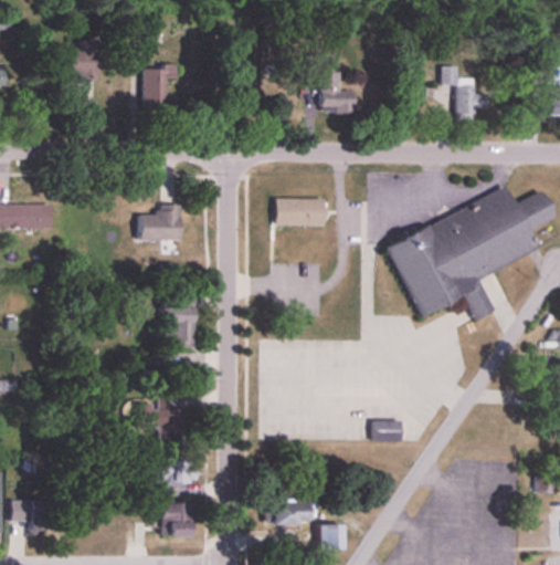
[(81,49),(60,49),(60,81),(98,81),(98,39),(81,39),(81,49)]
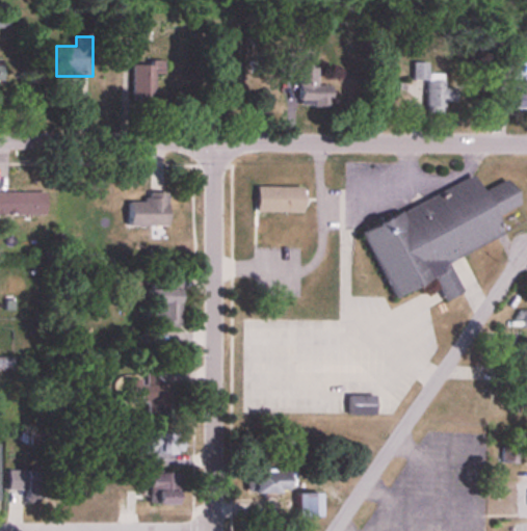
[(302,69),(302,105),(333,105),(334,85),(320,85),(320,68),(312,67),(312,52),(291,52),(291,69),(302,69)]
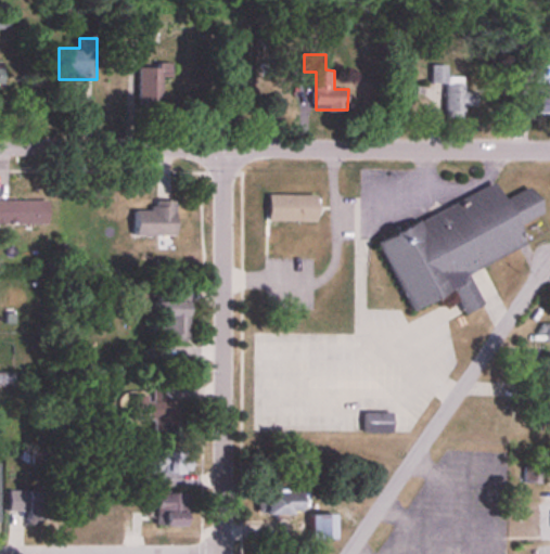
[(467,76),(450,76),(450,64),(435,64),(435,84),(448,82),(449,117),(467,116),(467,105),(478,105),(478,91),(467,91),(467,76)]
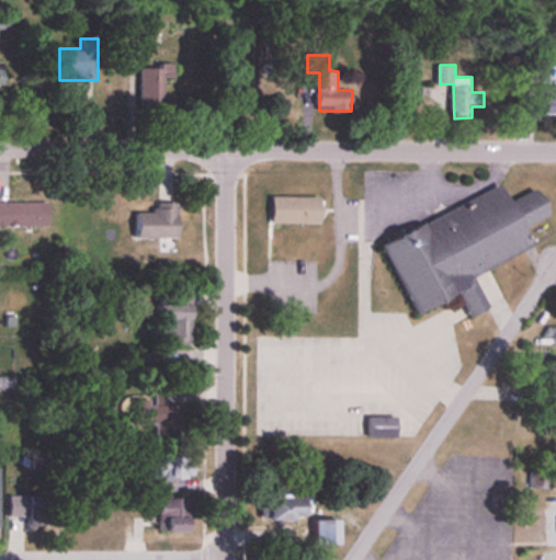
[(173,77),(173,66),(143,66),(143,107),(166,107),(166,77),(173,77)]
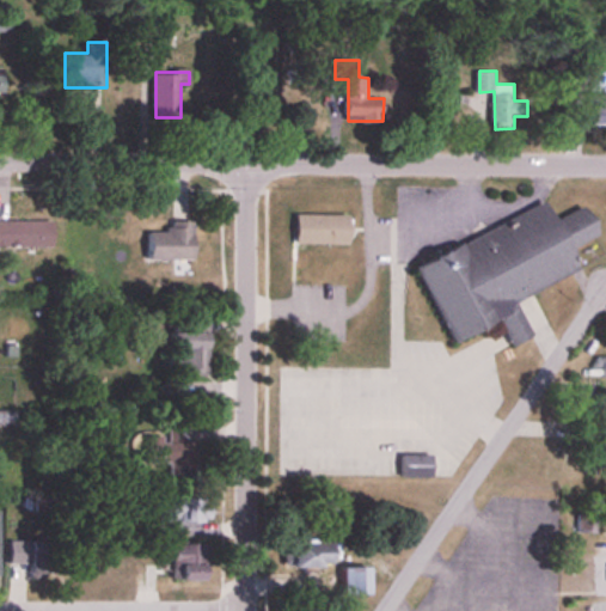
[(605,92),(592,93),(592,123),(605,123),(605,92)]
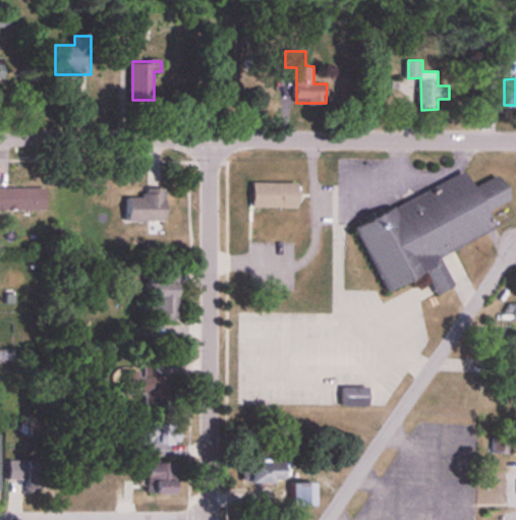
[(386,291),(427,273),(437,294),(455,286),(442,254),(497,231),(488,211),(512,200),(501,175),(473,187),(467,174),(356,223),(386,291)]
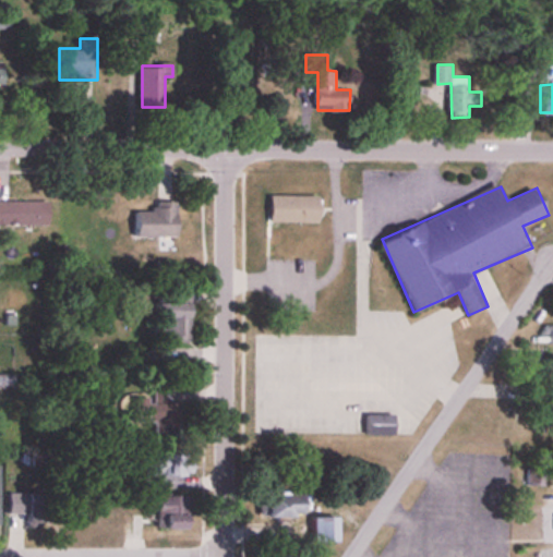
[(321,222),(321,195),(272,195),(272,222),(321,222)]
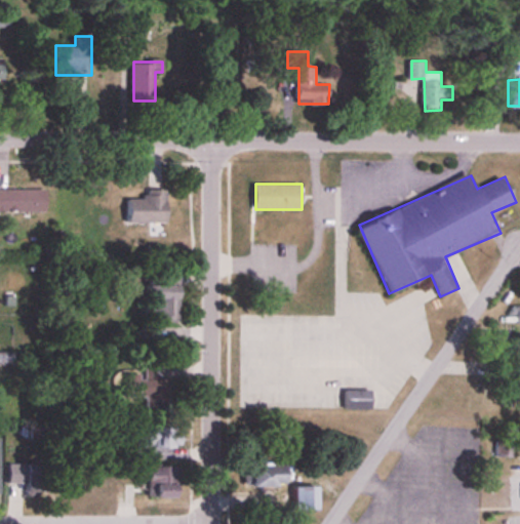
[(0,210),(47,211),(47,189),(0,188),(0,210)]
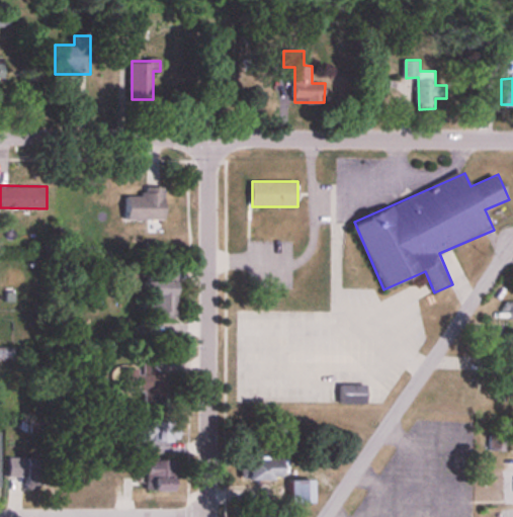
[(165,187),(145,187),(145,196),(127,196),(127,220),(165,220),(165,187)]
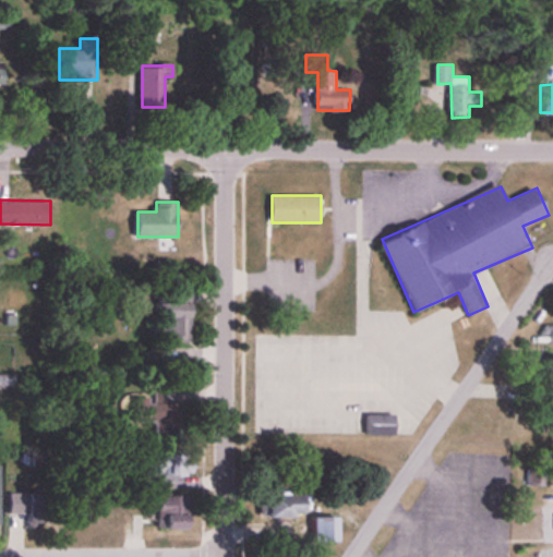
[(193,341),(194,291),(172,291),(172,301),(158,301),(158,341),(193,341)]
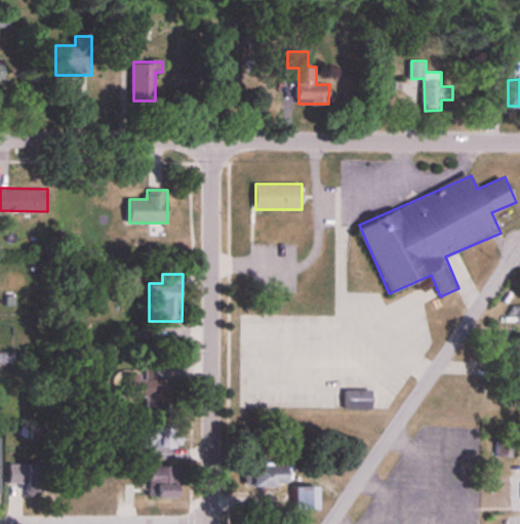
[(130,374),(130,406),(170,406),(170,374),(130,374)]
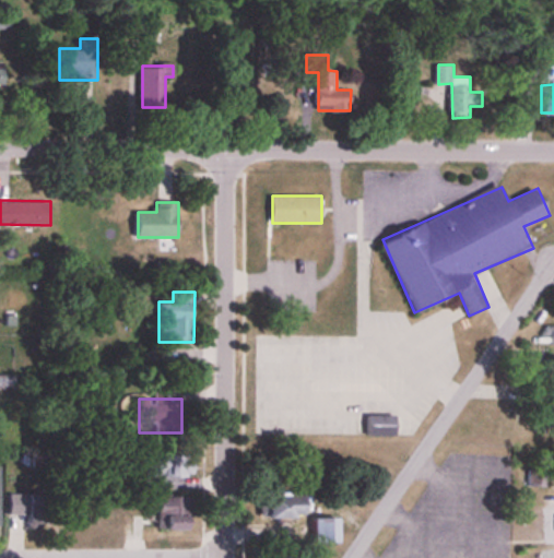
[(397,416),(366,416),(366,436),(397,436),(397,416)]
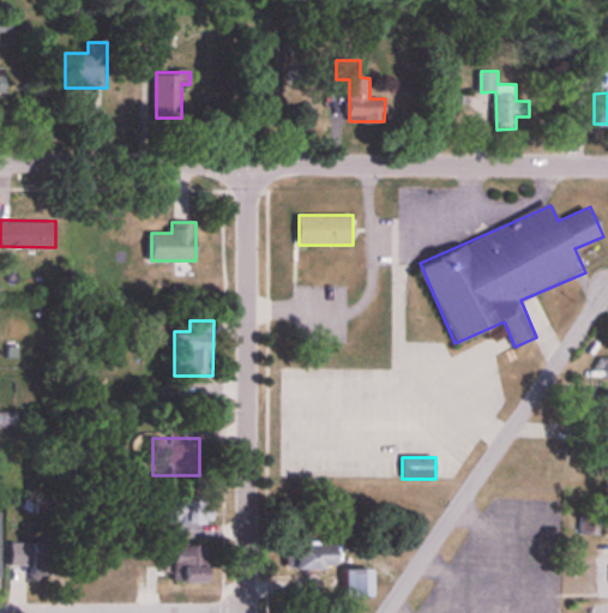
[(186,538),(186,526),(212,526),(212,500),(163,500),(163,538),(186,538)]
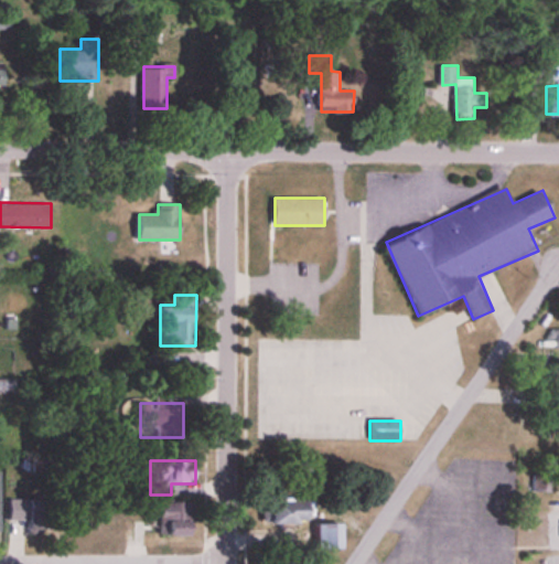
[(315,515),(315,499),(270,499),(270,524),(305,524),(305,515),(315,515)]
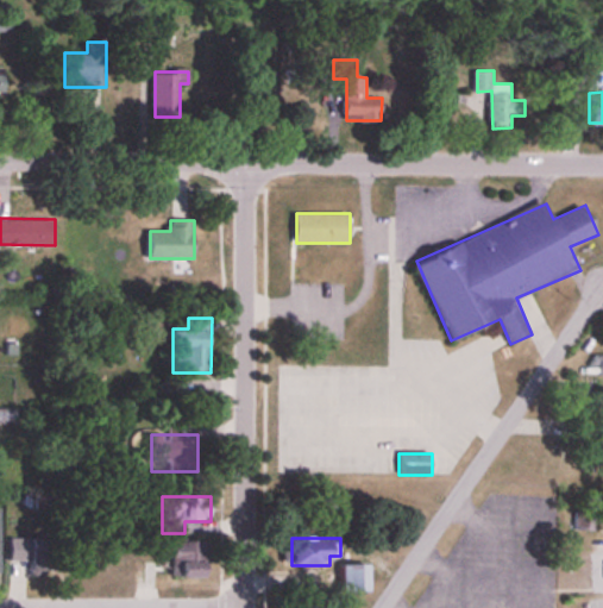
[(12,562),(31,562),(31,572),(52,572),(52,539),(12,539),(12,562)]
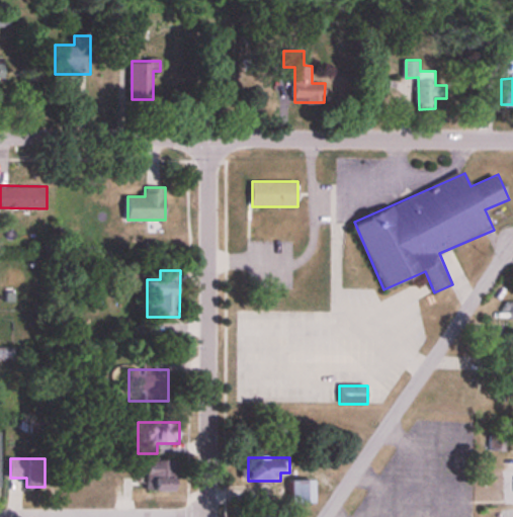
[(149,491),(176,491),(176,459),(149,459),(149,491)]
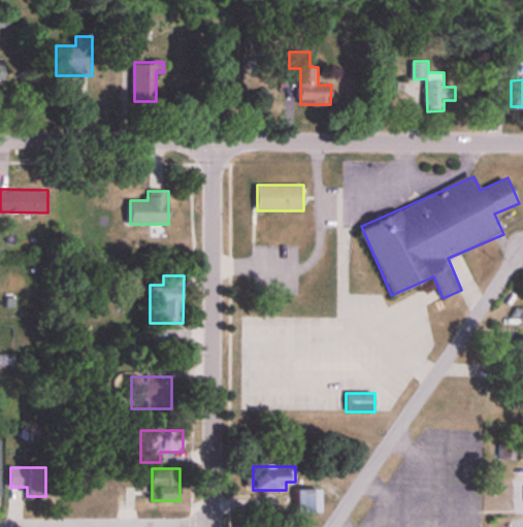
[(298,490),(298,514),(321,514),(321,490),(298,490)]
